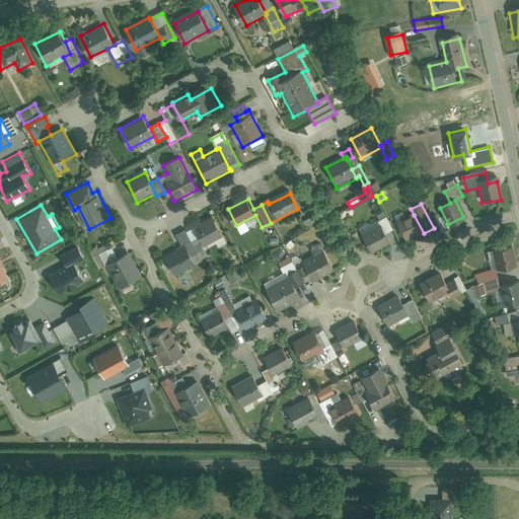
[(380,226),(384,235),(393,231),(386,217),(385,218),(383,213),(377,216),(379,221),(378,222),(380,226)]
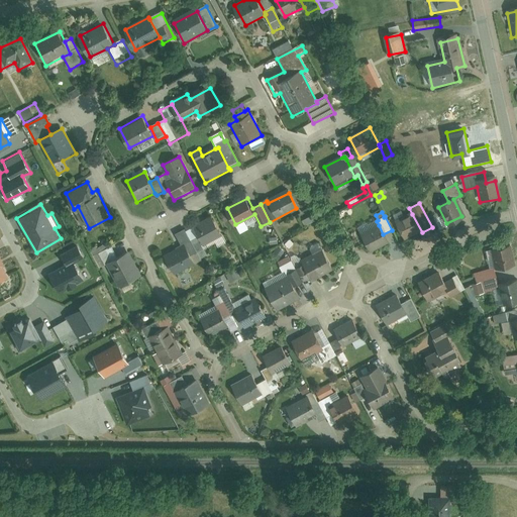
[(395,222),(404,241),(422,232),(412,214),(395,222)]
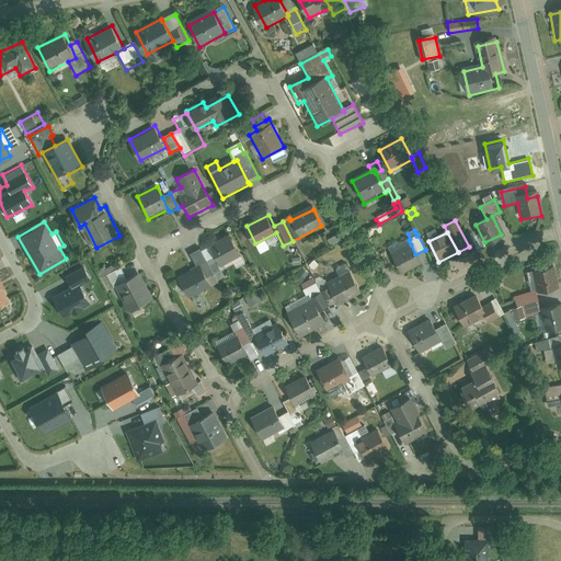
[(342,241),(339,235),(328,241),(331,248),(342,241)]
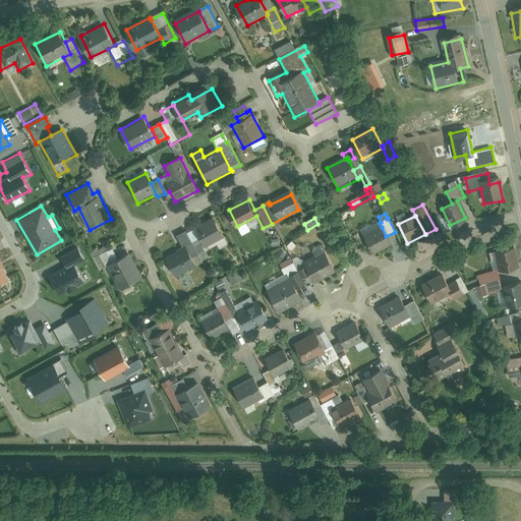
[(215,219),(194,230),(206,249),(225,239),(215,219)]
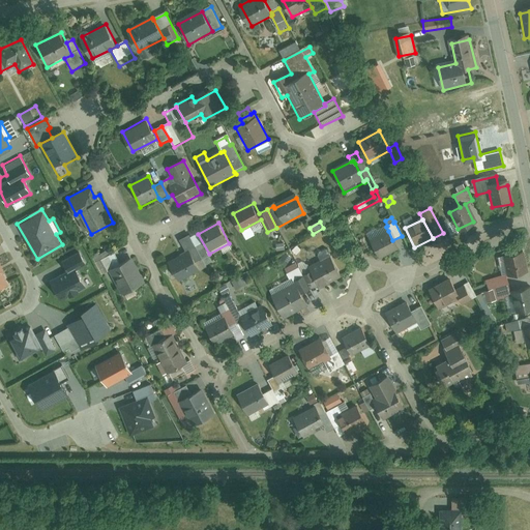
[(380,260),(399,249),(392,240),(388,231),(370,241),(380,260)]
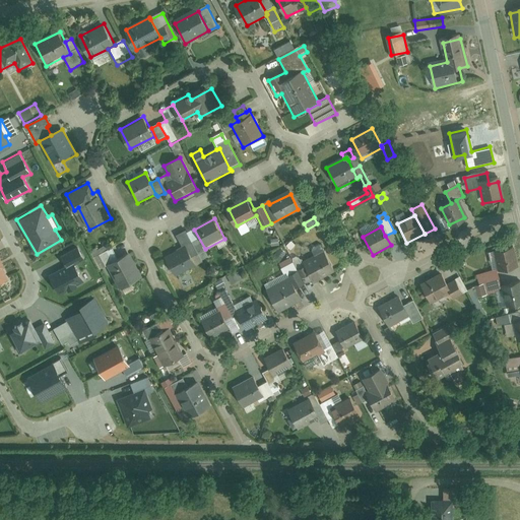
[(194,230),(187,234),(196,251),(202,262),(209,258),(194,230)]
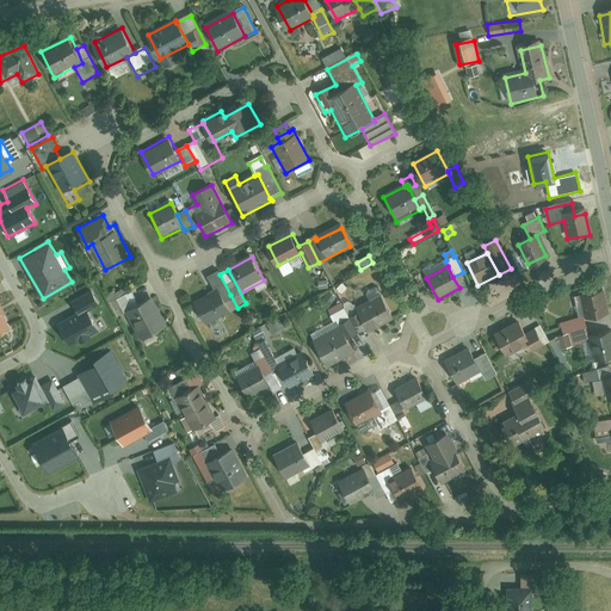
[(207,279),(214,292),(218,290),(222,300),(230,295),(220,275),(218,273),(207,279)]
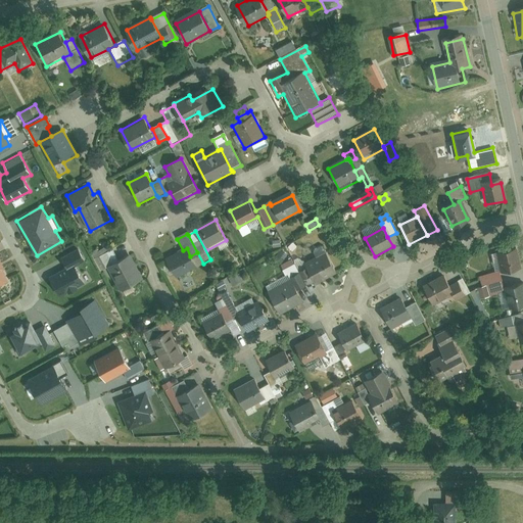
[(323,281),(337,273),(327,253),(323,245),(312,250),(316,258),(303,265),(300,257),(293,262),(295,265),(307,290),(323,282),(323,281)]
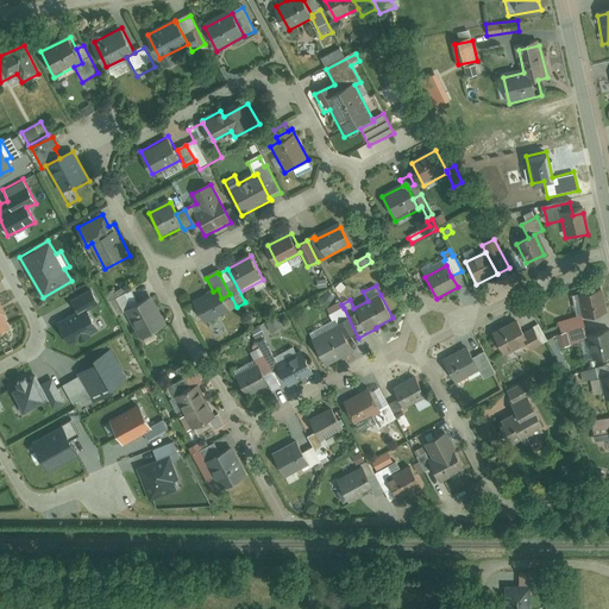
[(90,288),(70,300),(76,311),(56,321),(68,344),(96,328),(86,308),(98,302),(90,288)]
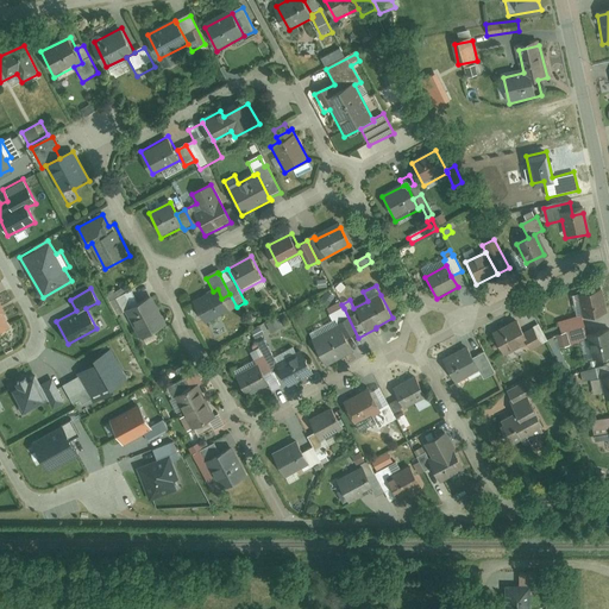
[(125,313),(139,306),(131,292),(126,294),(123,289),(108,296),(118,316),(125,313)]
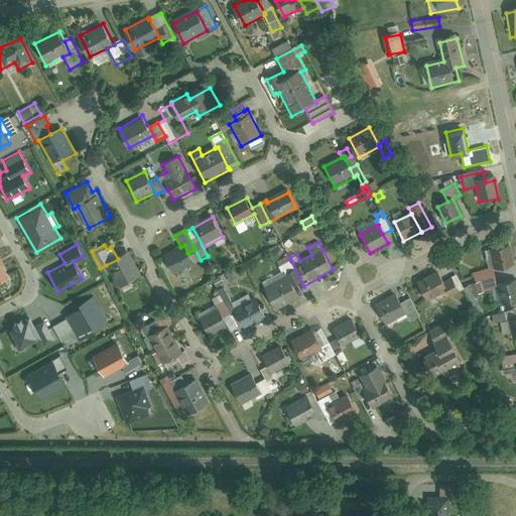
[(187,253),(184,245),(180,247),(163,256),(173,275),(194,265),(187,253)]
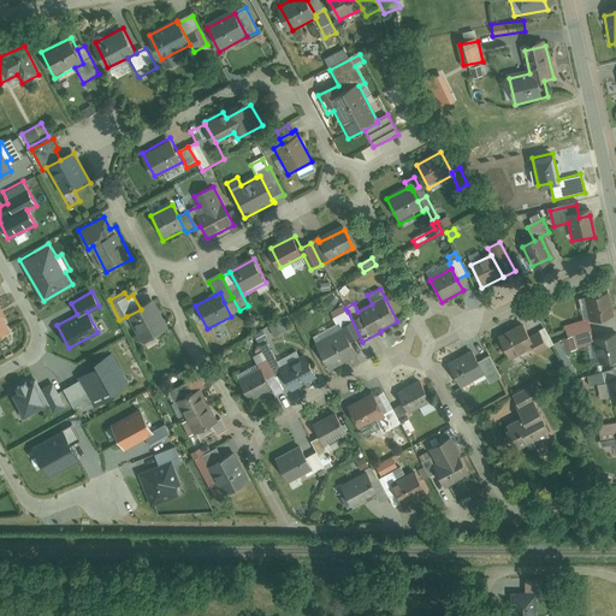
[(606,294),(586,297),(591,320),(611,318),(606,294)]
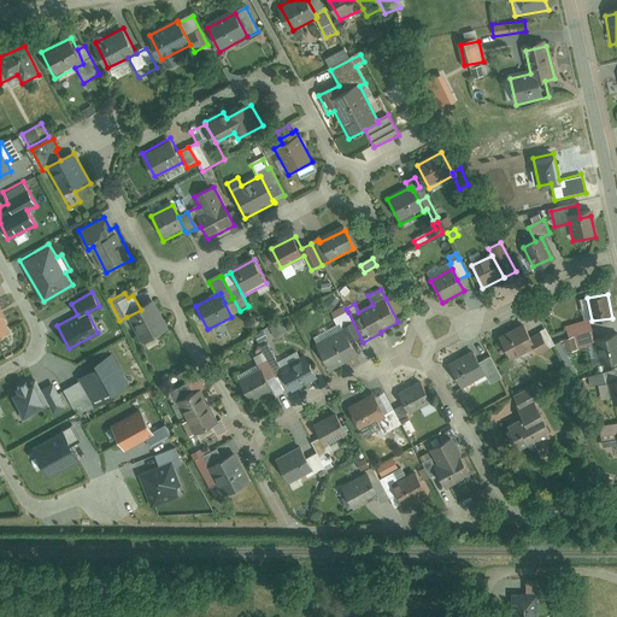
[(336,303),(330,297),(325,303),(333,309),(336,303)]
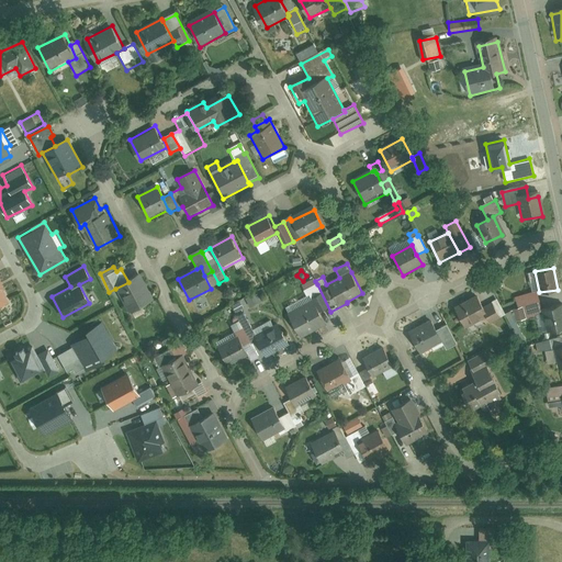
[(246,279),(251,284),(257,279),(251,273),(246,279)]
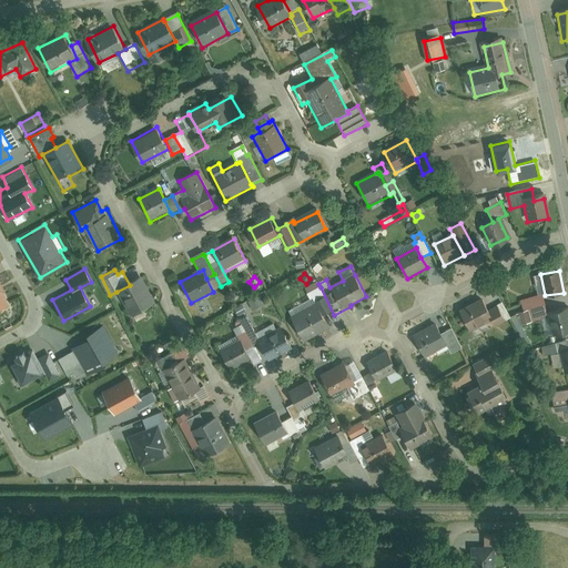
[(131,317),(156,304),(142,277),(130,285),(117,292),(131,317)]
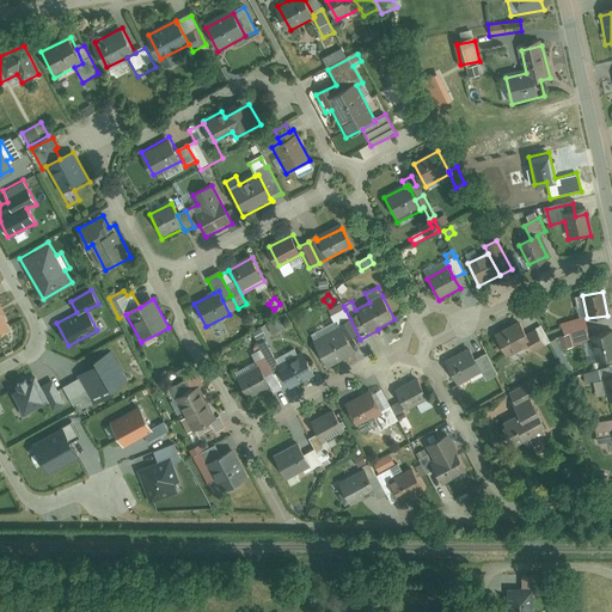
[(341,329),(349,344),(360,340),(346,310),(330,317),(334,324),(337,323),(341,329)]
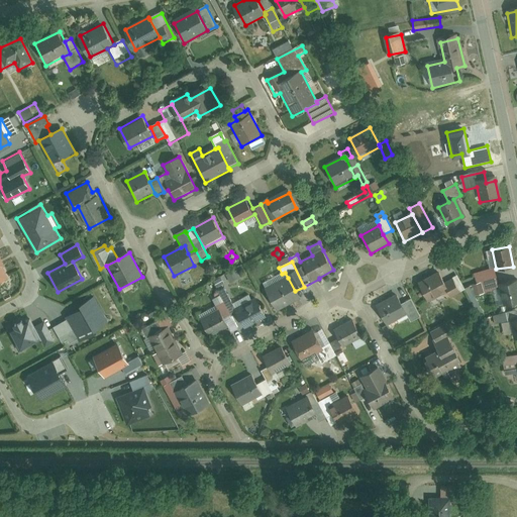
[(496,269),(474,275),(477,285),(483,284),(486,293),(502,288),(496,269)]
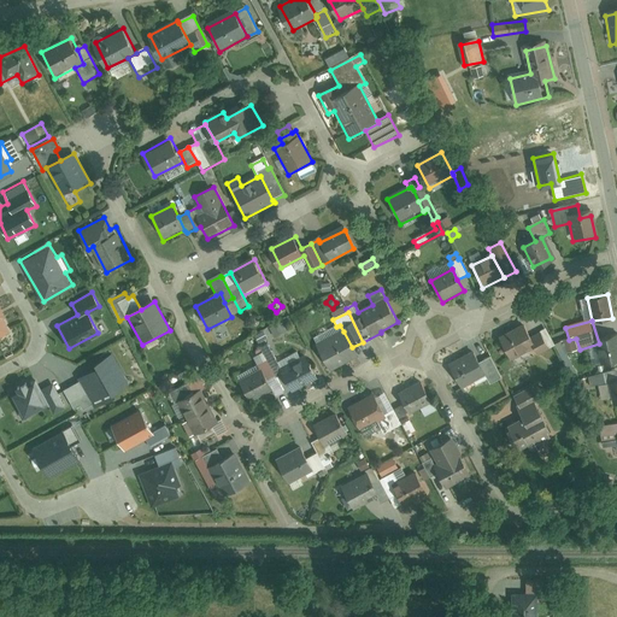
[(269,329),(274,339),(286,333),(281,324),(269,329)]
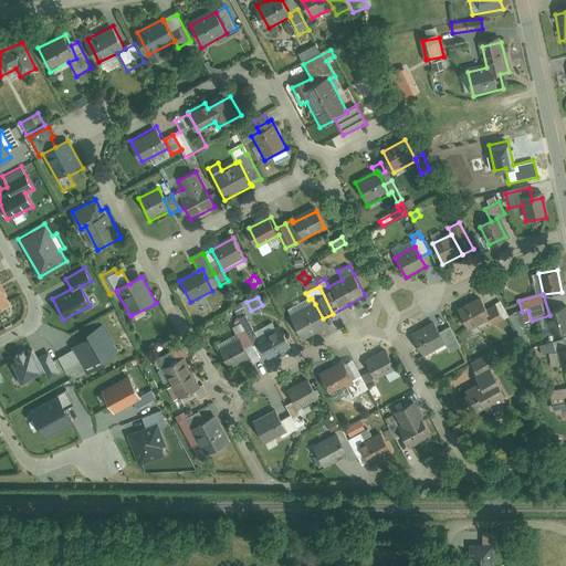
[(323,318),(315,304),(312,299),(308,300),(289,311),(292,317),(290,318),(303,343),(328,328),(323,318)]
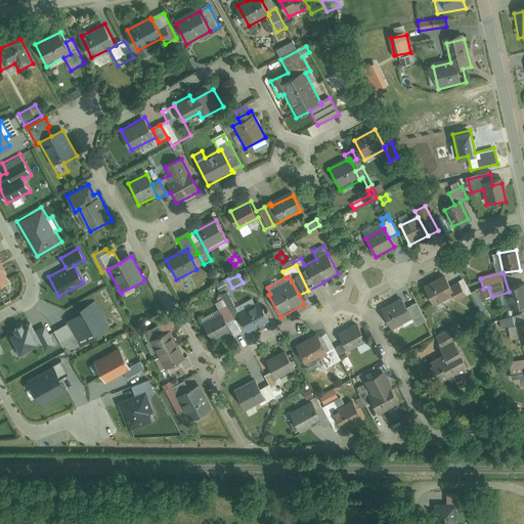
[(424,288),(434,308),(455,297),(450,289),(445,277),(424,288)]
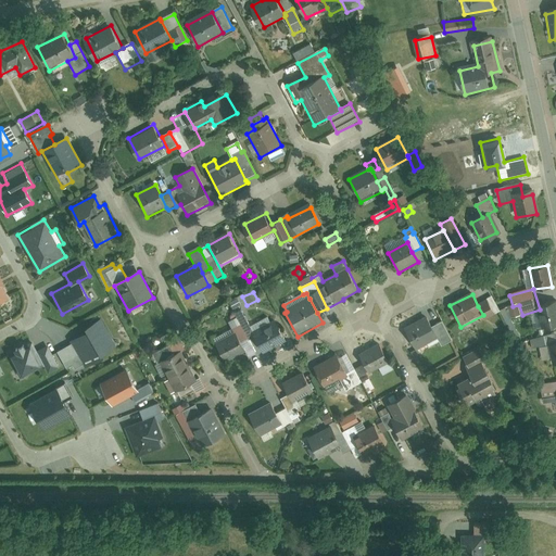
[(492,298),(478,306),(483,315),(485,320),(501,313),(492,298)]
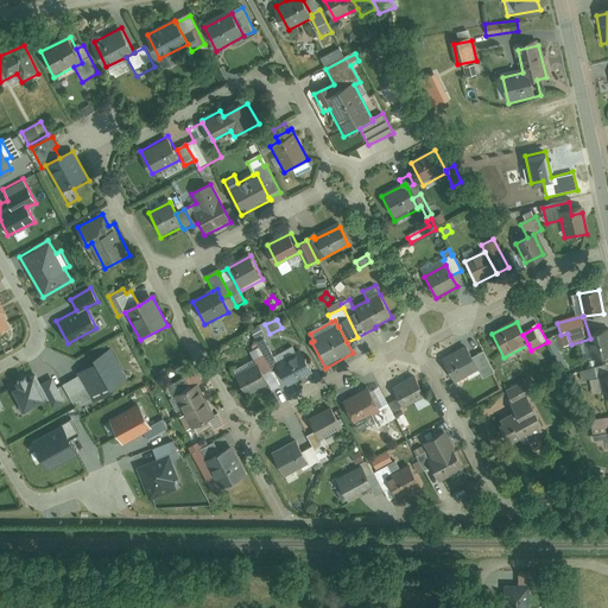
[(251,331),(255,340),(265,335),(260,327),(251,331)]
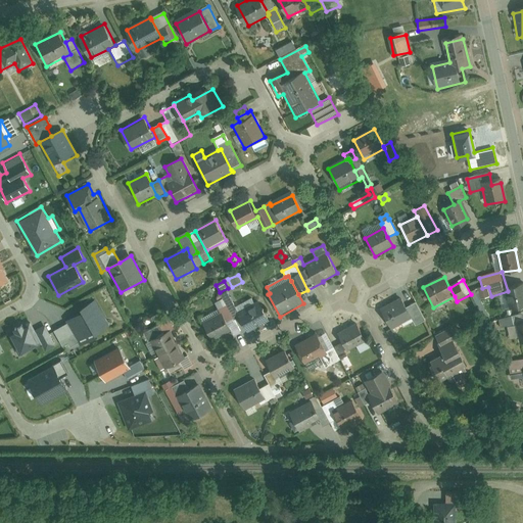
[(522,286),(522,285),(510,288),(514,310),(522,306),(522,286)]
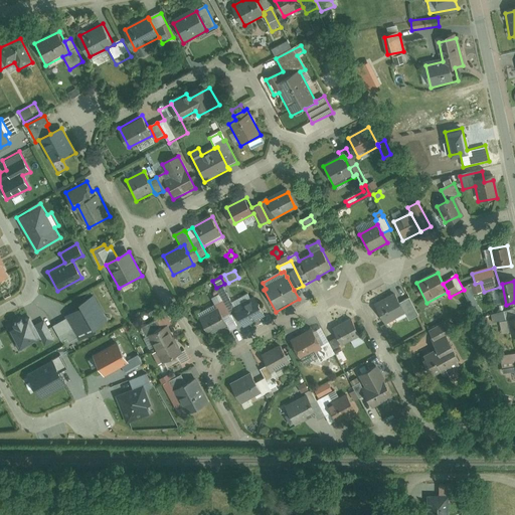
[(217,291),(220,296),(236,326),(240,323),(233,310),(250,301),(247,295),(234,302),(226,286),(217,291)]
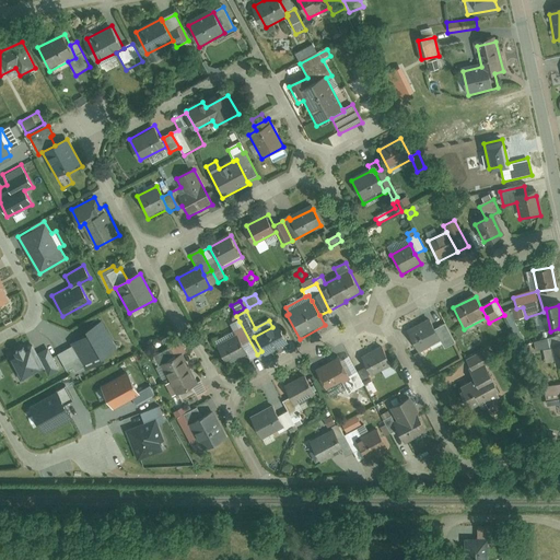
[(116,347),(101,319),(83,328),(84,331),(70,340),(72,345),(58,352),(69,372),(84,364),(85,368),(103,358),(101,356),(116,347)]
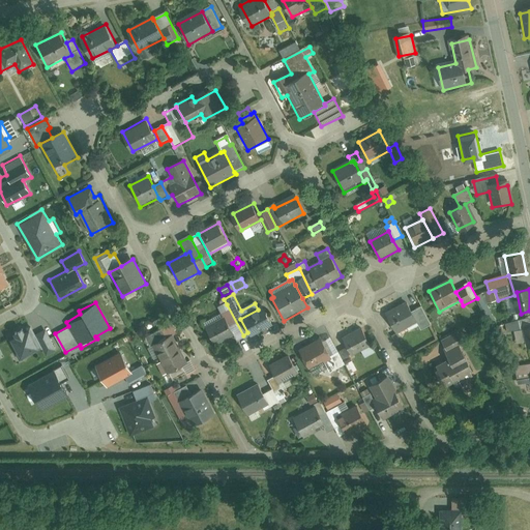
[(408,302),(387,313),(398,333),(417,323),(420,331),(432,325),(421,306),(413,312),(408,302)]
